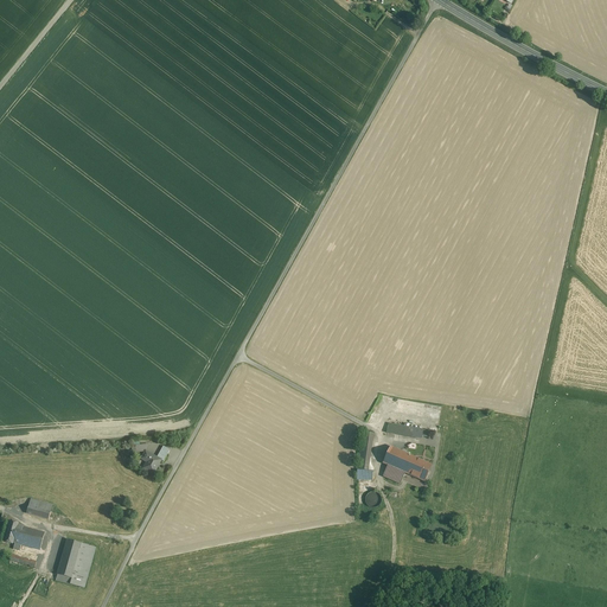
[(413,428),(388,425),(387,433),(411,438),(413,428)]
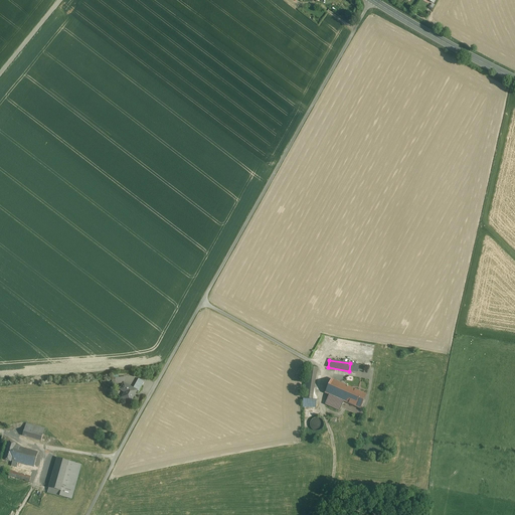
[(359,365),(350,363),(349,371),(358,373),(359,365)]
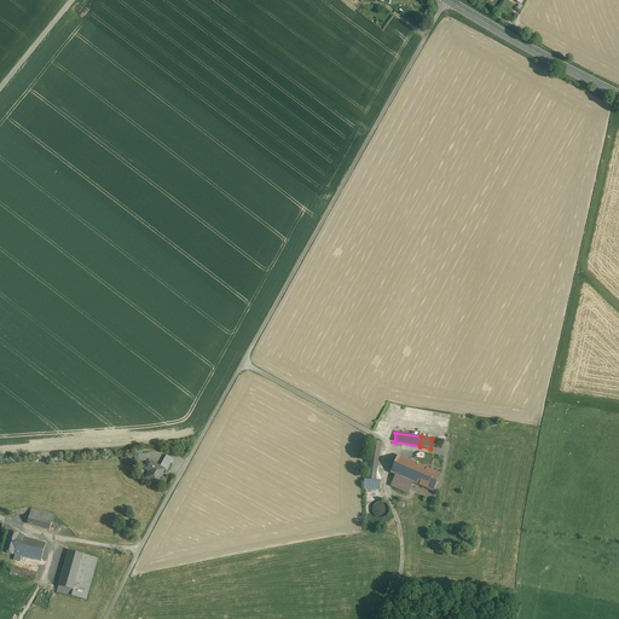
[(380,443),(370,441),(365,479),(364,490),(380,490),(380,481),(375,481),(380,443)]
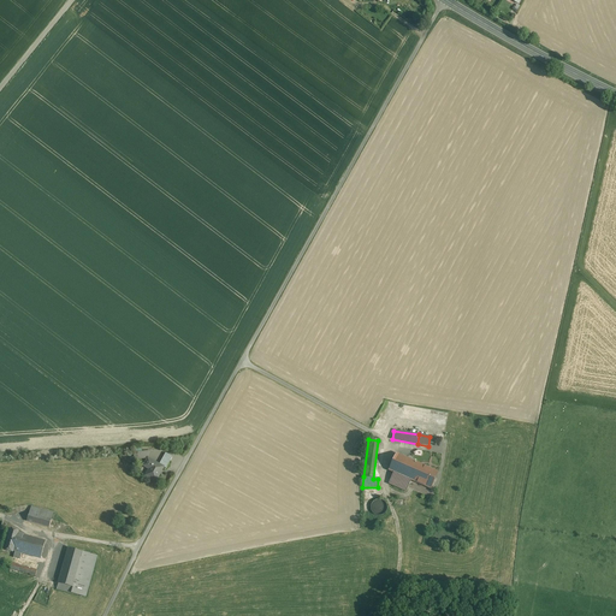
[(396,454),(389,471),(395,473),(410,480),(415,483),(422,466),(396,454)]
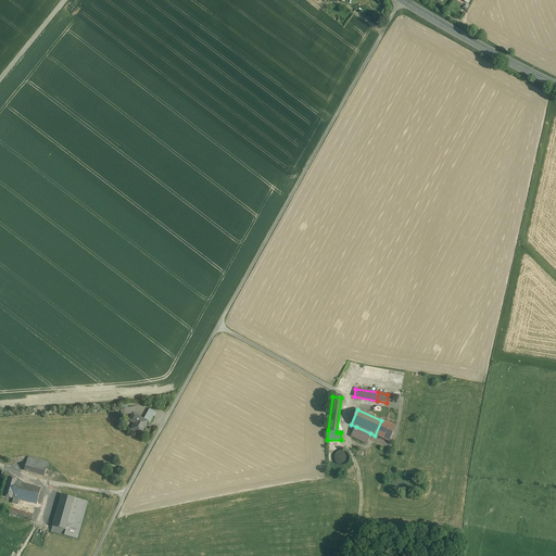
[(150,421),(134,413),(129,421),(135,425),(131,430),(142,436),(150,421)]
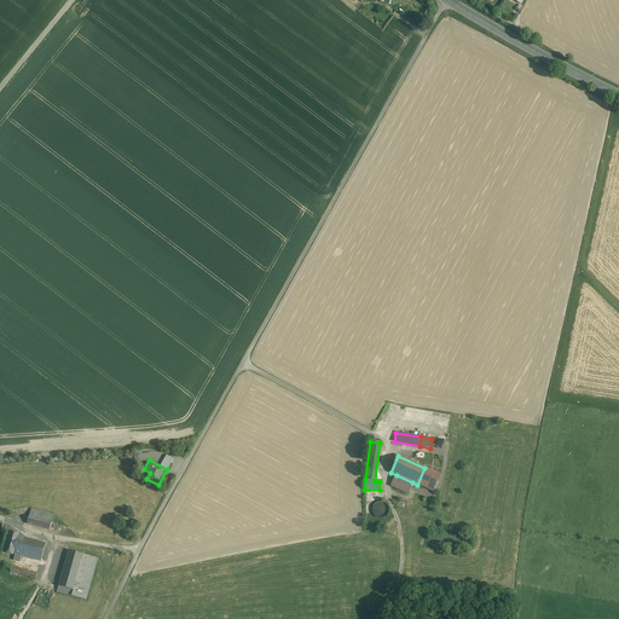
[(440,475),(424,468),(417,485),(433,491),(440,475)]
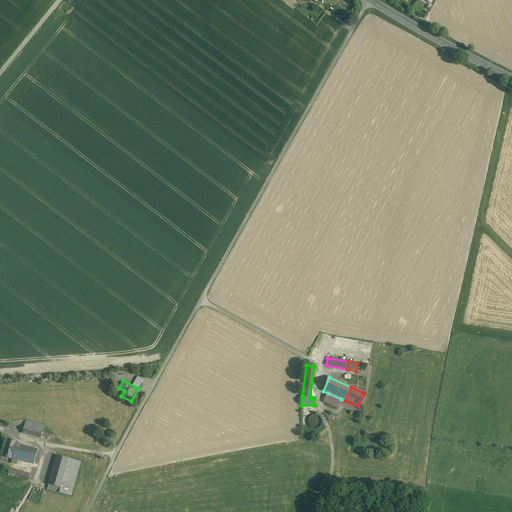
[(328,393),(323,402),(337,408),(341,399),(328,393)]
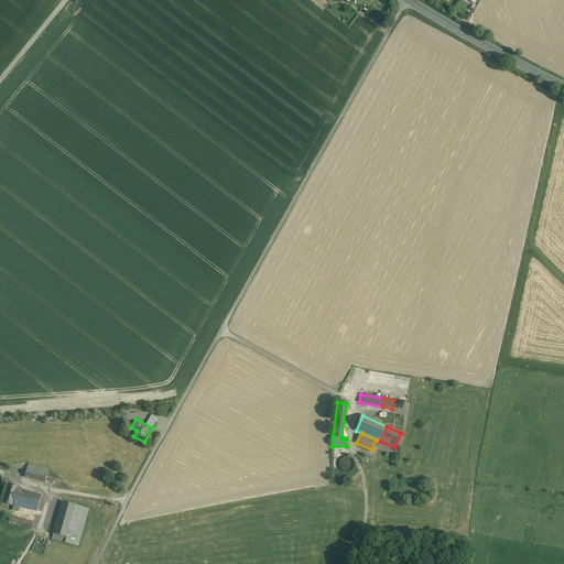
[(354,468),(355,465),(354,463),(353,459),(350,458),(347,457),(344,458),(342,461),(340,463),(339,465),(340,468),(342,470),(345,473),(347,473),(350,473),(353,470),(354,468)]
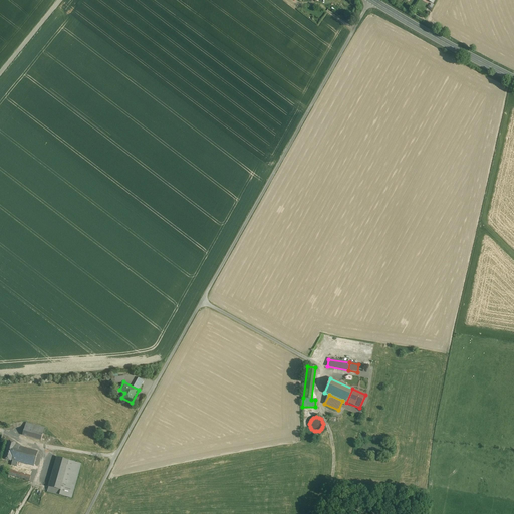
[(43,434),(24,428),(22,435),(41,441),(43,434)]
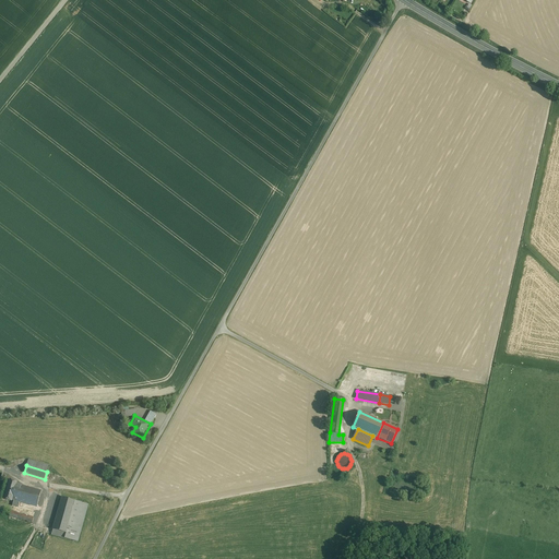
[(18,483),(10,480),(4,499),(12,501),(12,500),(16,485),(18,483)]
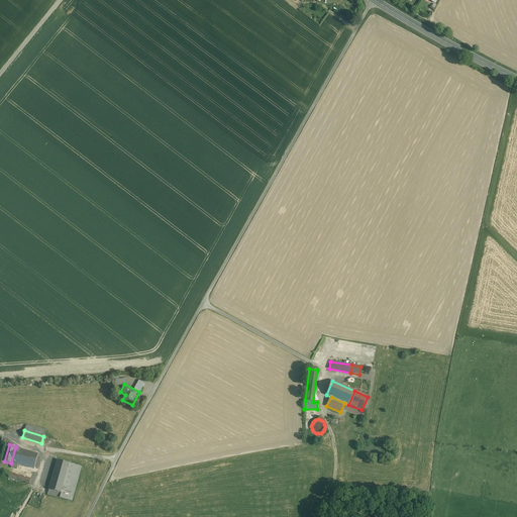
[(38,454),(15,448),(11,462),(13,463),(18,464),(34,469),(38,454)]
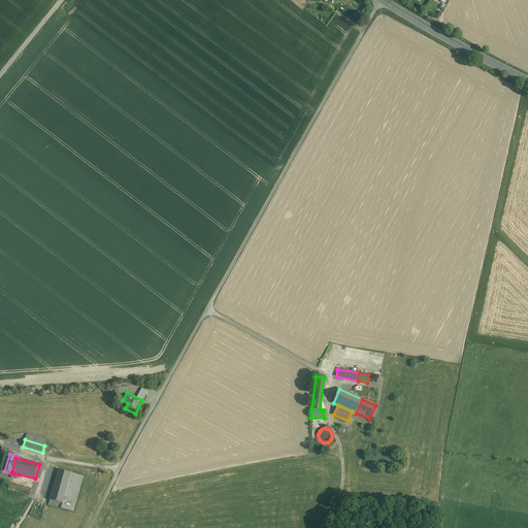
[(71,473),(59,470),(48,505),(61,508),(71,473)]
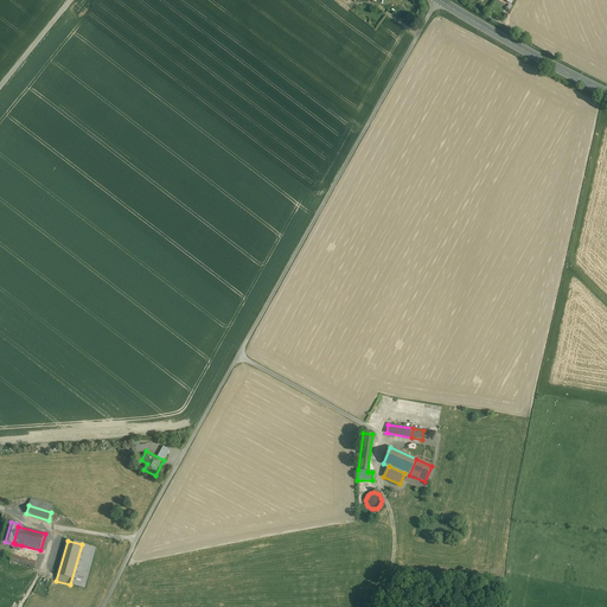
[(38,556),(20,551),(21,545),(16,544),(11,561),(34,568),(38,556)]
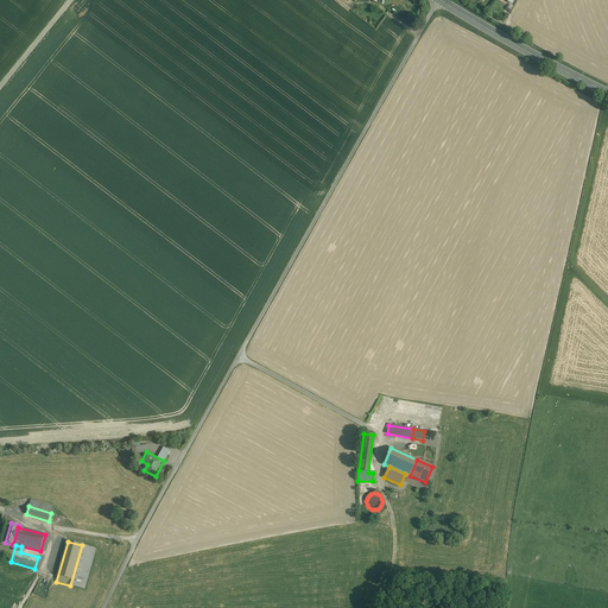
[(96,549),(82,545),(70,586),(84,590),(96,549)]
